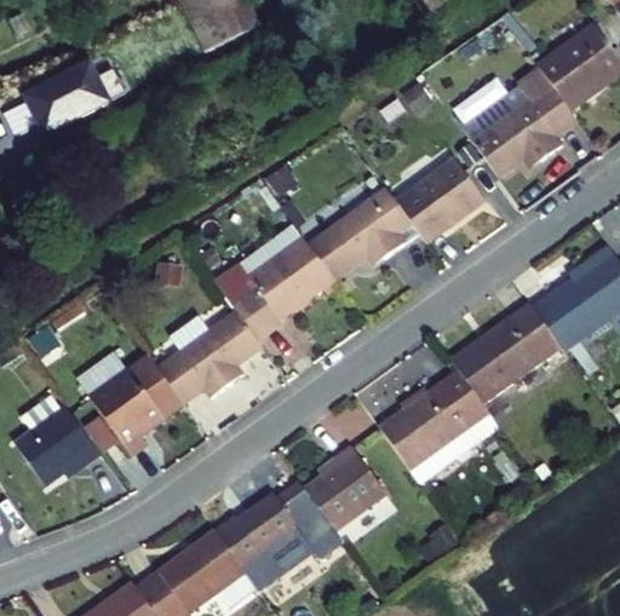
[(179,0),(205,50),(258,23),(246,0),(179,0)]
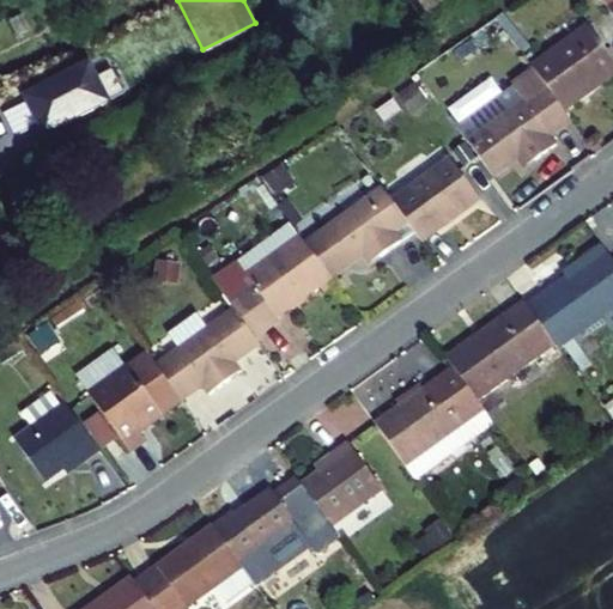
[(563,108),(593,86),(589,81),(612,65),(612,56),(588,24),(532,65),(563,108)]
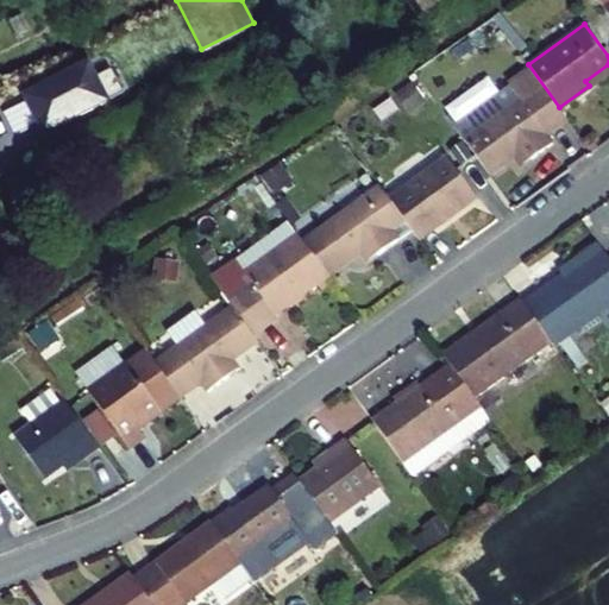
[(512,39),(522,54),(531,48),(520,33),(512,39)]
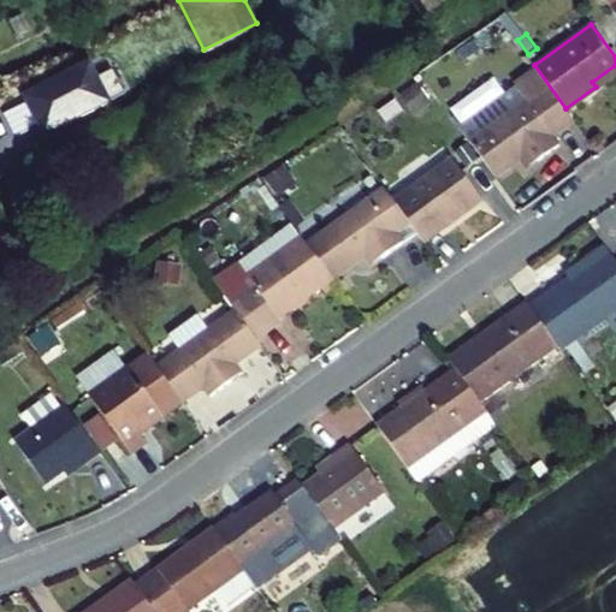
[(469,138),(495,174),(520,156),(531,149),(537,159),(558,143),(551,134),(573,118),(566,108),(534,65),(513,79),(526,99),(469,138)]
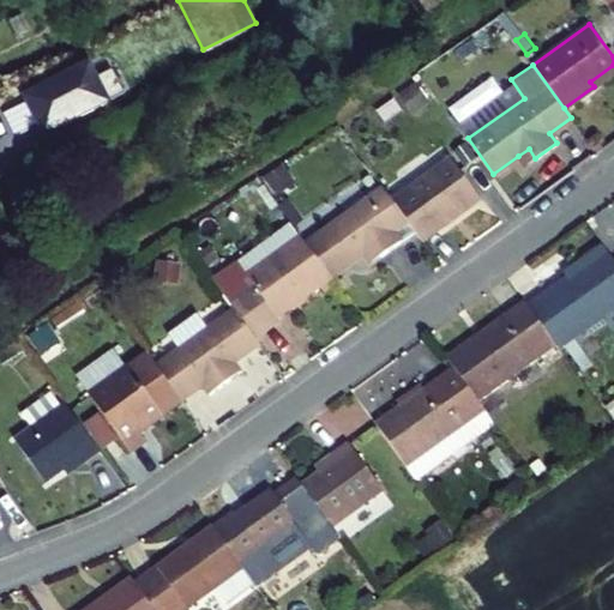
[(594,86),(613,72),(613,65),(590,82),(594,86)]
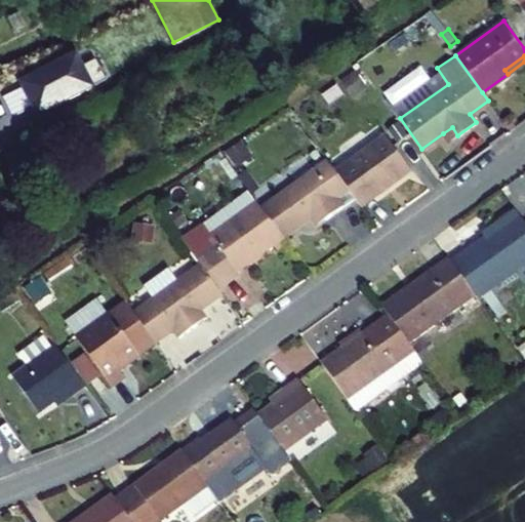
[(41,116),(96,89),(86,68),(81,56),(26,83),(41,116)]
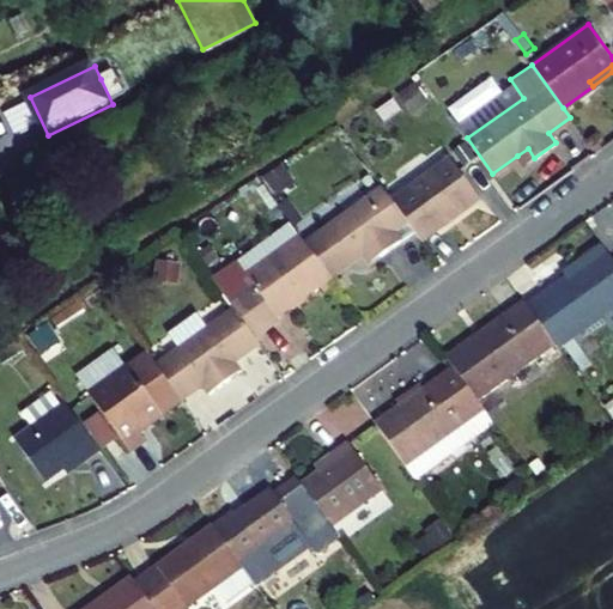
[(113,104),(128,96),(117,72),(101,79),(113,104)]
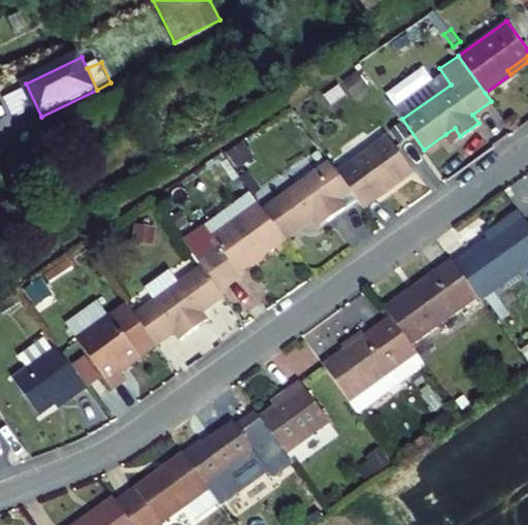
[(355,96),(368,87),(357,71),(343,79),(355,96)]
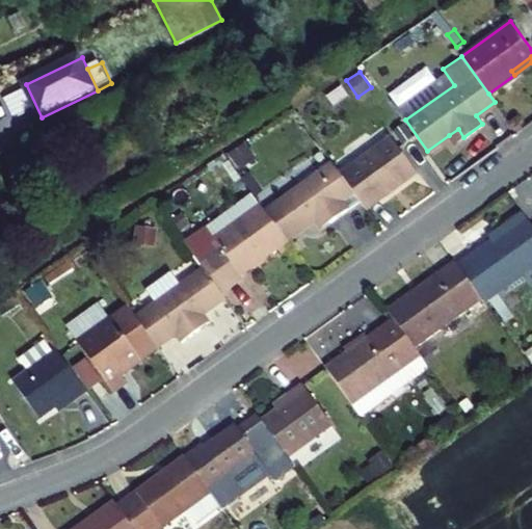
[(278,125),(284,132),(298,124),(293,115),(278,125)]
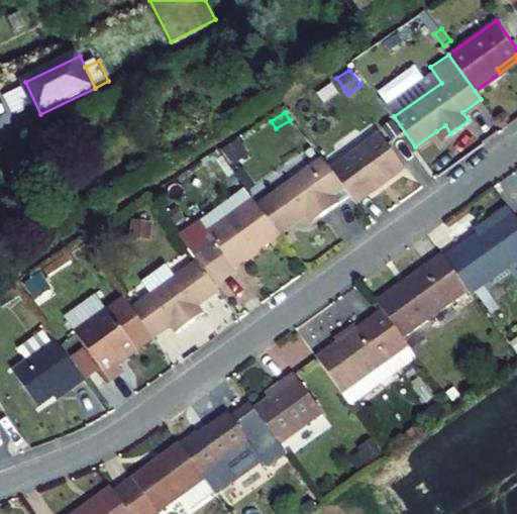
[(442,139),(450,133),(445,125),(436,131),(442,139)]
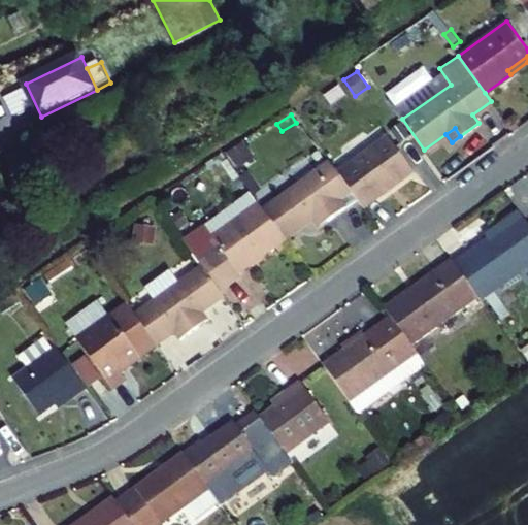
[(357,197),(363,206),(414,170),(388,134),(337,170),(357,197)]
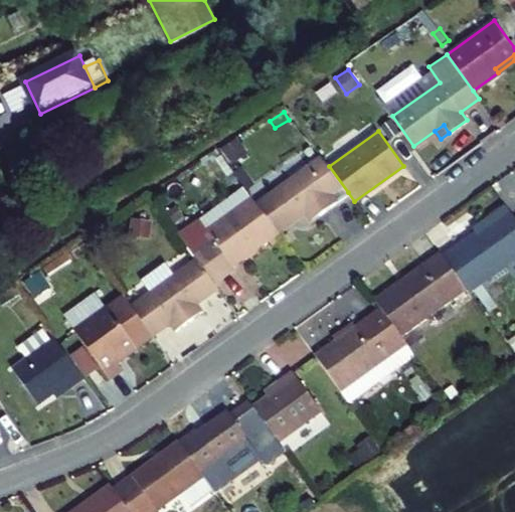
[(4,152),(12,168),(30,159),(23,143),(4,152)]
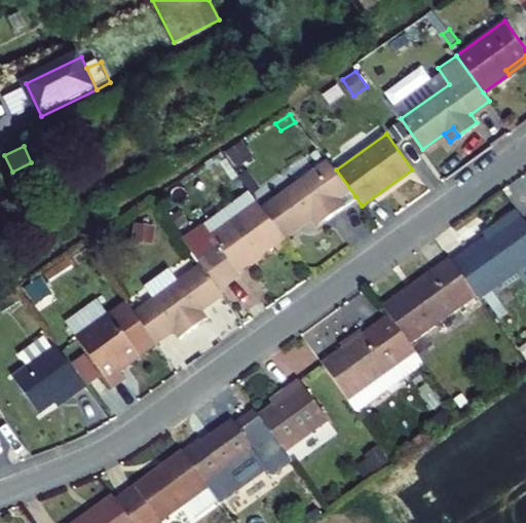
[(231,169),(224,158),(207,171),(214,181),(231,169)]
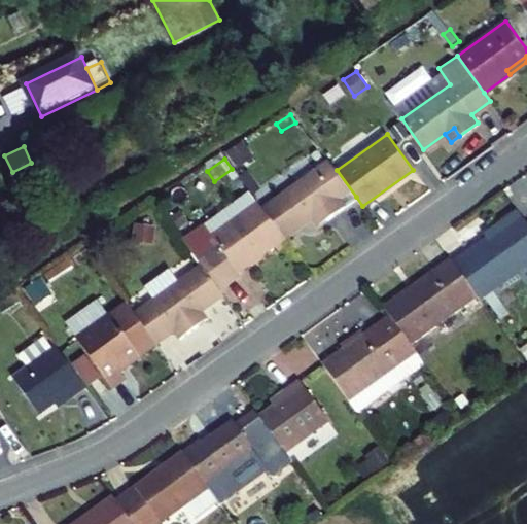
[(261,207),(283,237),(310,218),(320,211),(326,218),(356,197),(337,170),(328,159),(261,207)]
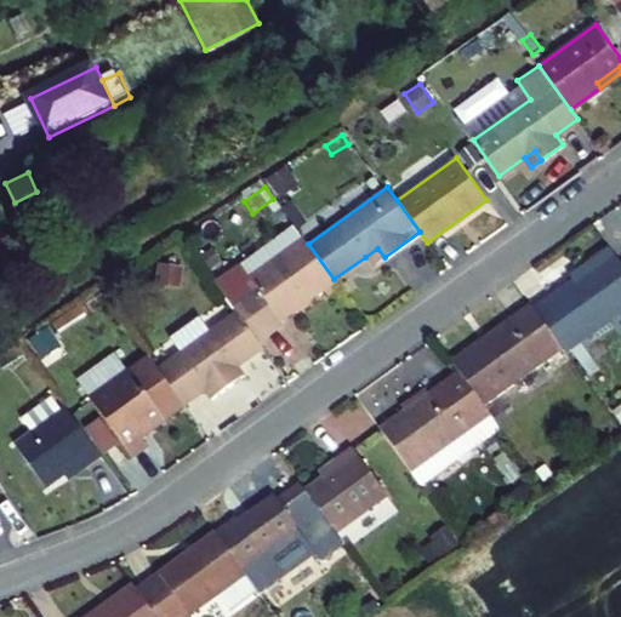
[(237,310),(257,338),(281,321),(280,319),(334,279),(308,244),(305,239),(251,276),(244,264),(217,284),(237,310)]
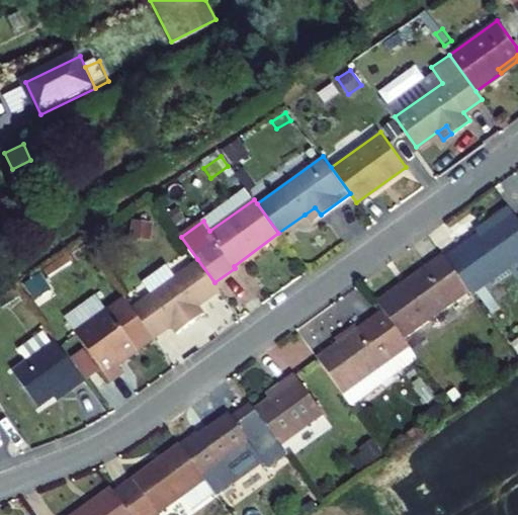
[(479,233),(445,257),(469,289),(494,323),(506,315),(484,284),(517,259),(517,219),(508,205),(494,217),(496,221),(479,233)]
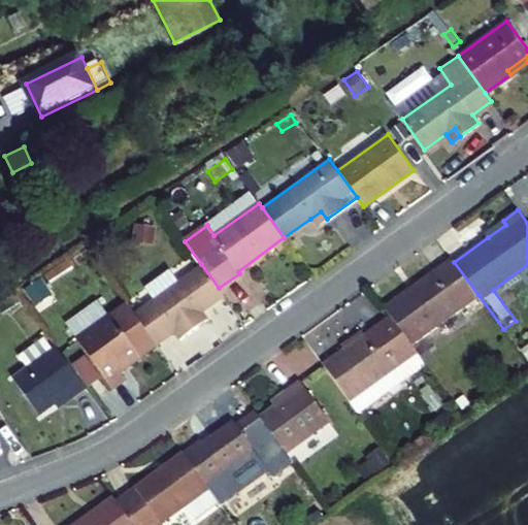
[(317,226),(327,219),(321,211),(310,219),(317,226)]
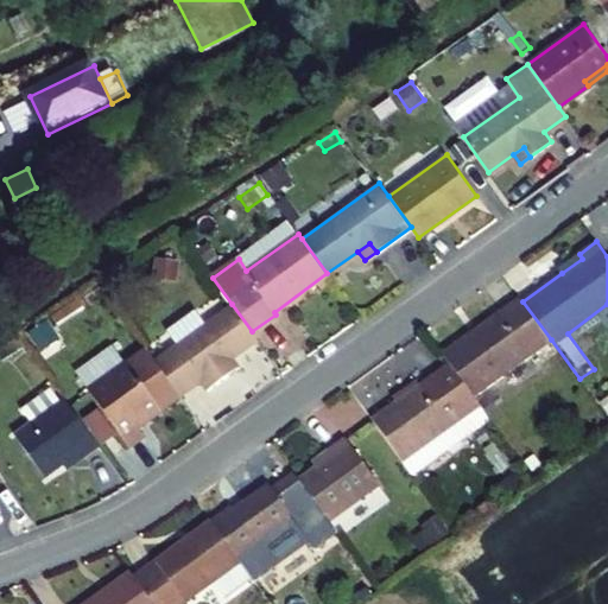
[(157,259),(179,262),(182,249),(159,246),(157,259)]
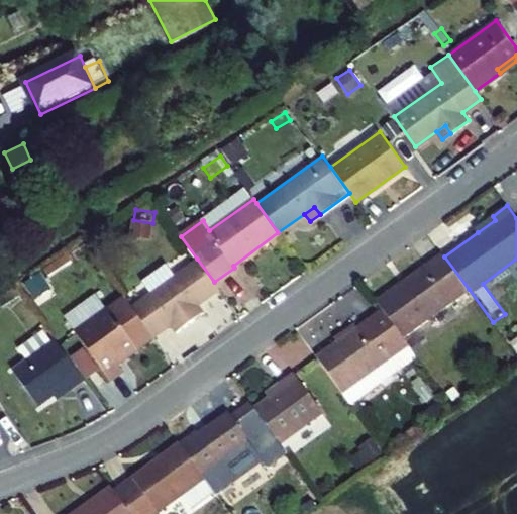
[(475,228),(478,232),(495,220),(493,216),(475,228)]
